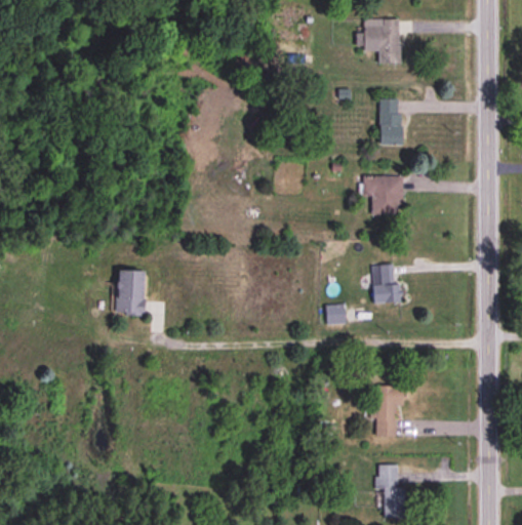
[(378,64),(401,64),(401,18),(365,18),(365,51),(378,51),(378,64)]
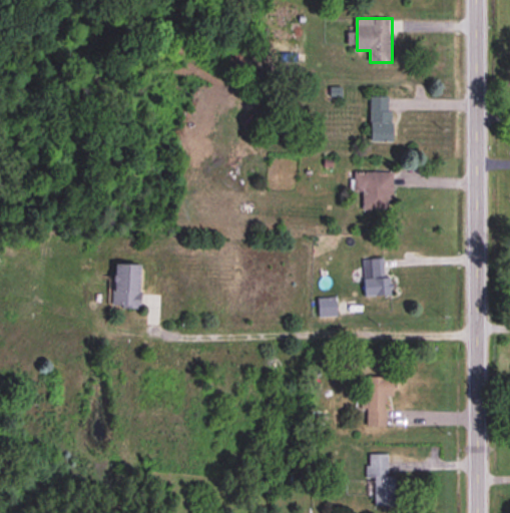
[(371,142),(393,142),(393,96),(371,96),(371,142)]
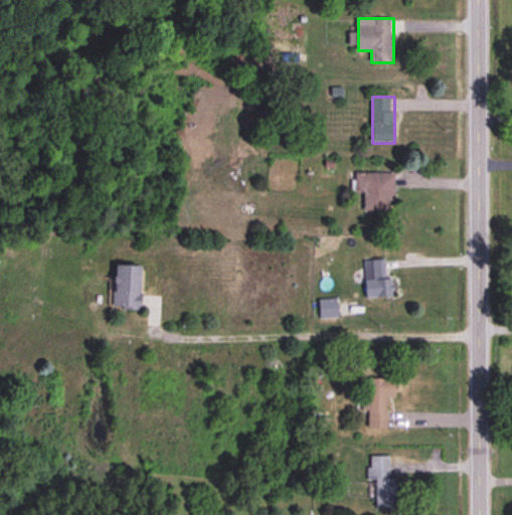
[(394,212),(394,173),(356,173),(356,193),(366,193),(366,212),(394,212)]
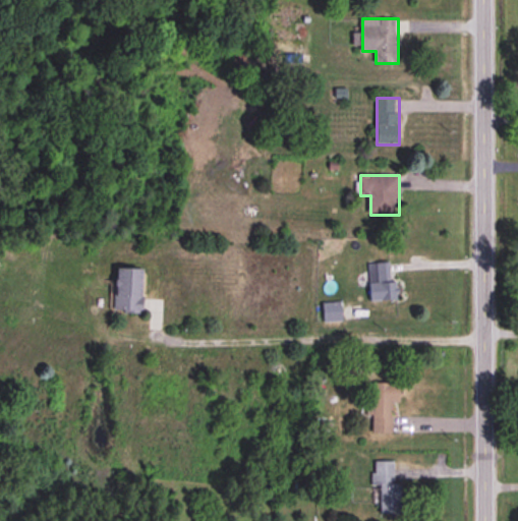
[(398,300),(398,281),(393,281),(392,263),(370,264),(371,300),(398,300)]
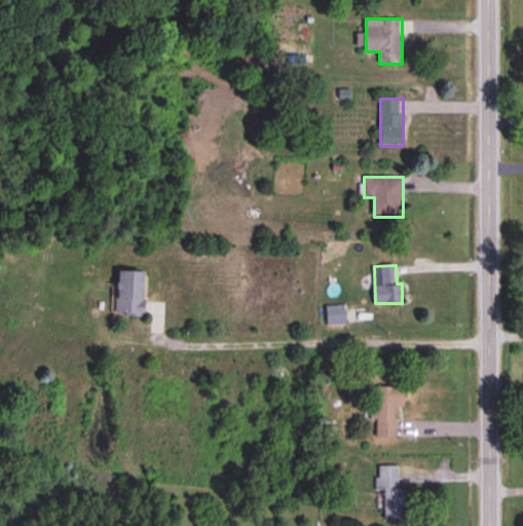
[(146,271),(117,271),(117,316),(146,316),(146,271)]
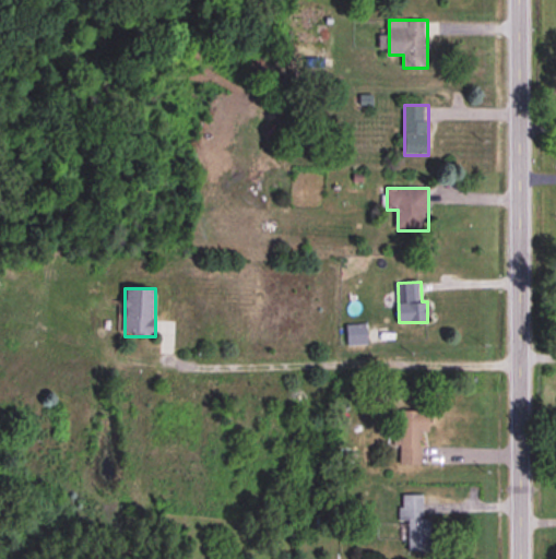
[(349,325),(349,345),(368,345),(368,325),(349,325)]
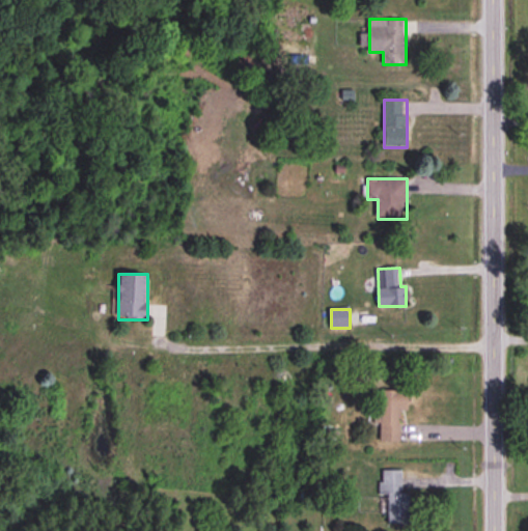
[(403,441),(403,410),(409,410),(409,389),(383,389),(383,414),(381,414),(381,441),(403,441)]
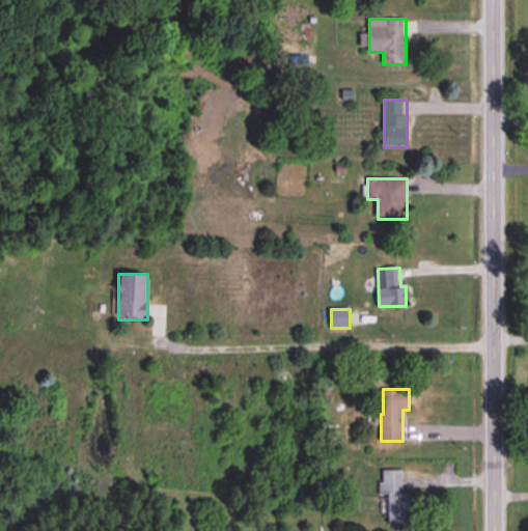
[(389,495),(389,524),(412,524),(411,492),(405,492),(405,470),(383,470),(383,495),(389,495)]
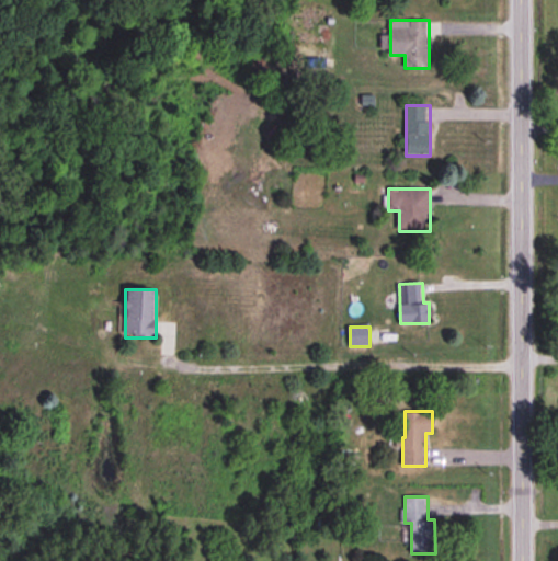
All buildings are outlined.
